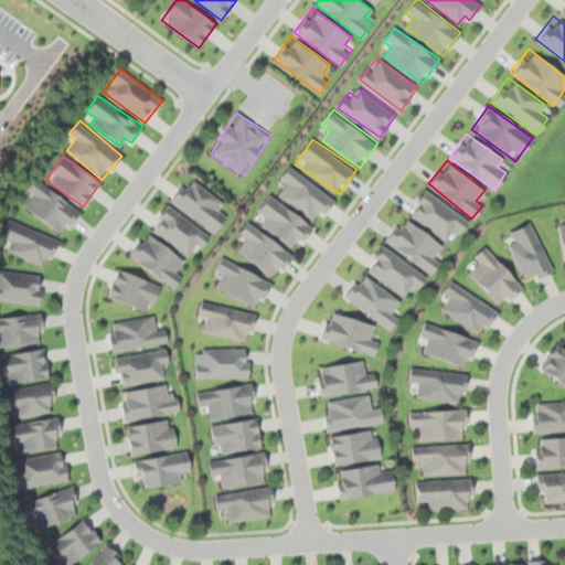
[(280,180),(288,185),(280,196),(319,223),(337,199),(290,166),(280,180)]
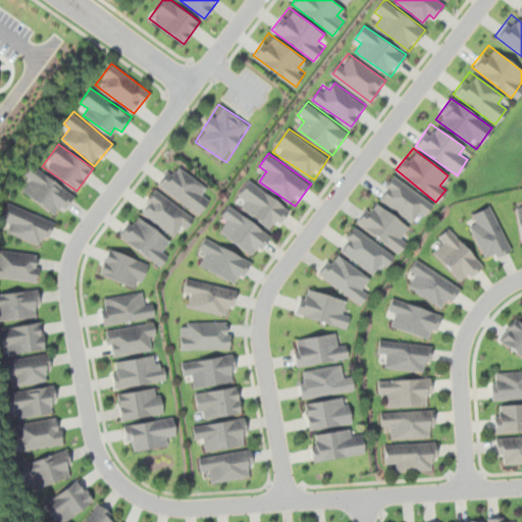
[(74,194),(32,164),(22,177),(30,183),(22,193),(58,217),(74,194)]
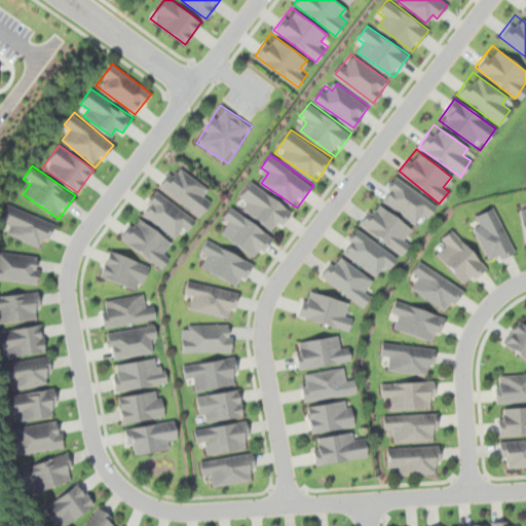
[(200,217),(211,201),(202,195),(209,186),(180,167),(177,171),(171,166),(157,187),(200,217)]
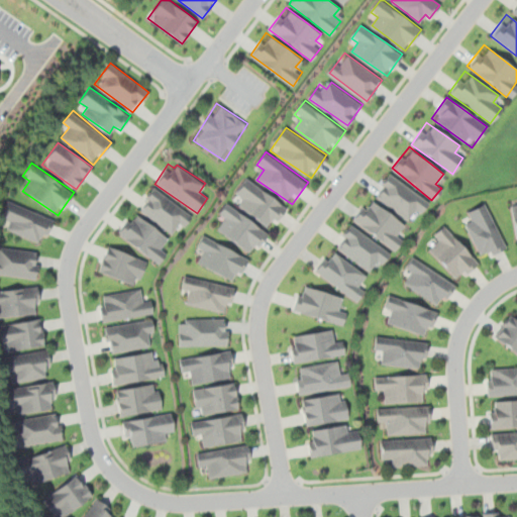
[(413,223),(428,200),(388,173),(373,195),(413,223)]
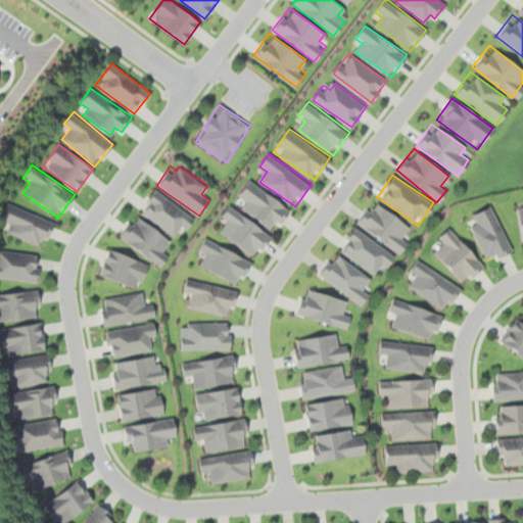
[(275,232),(292,209),(250,179),(239,195),(246,201),(242,207),(275,232)]
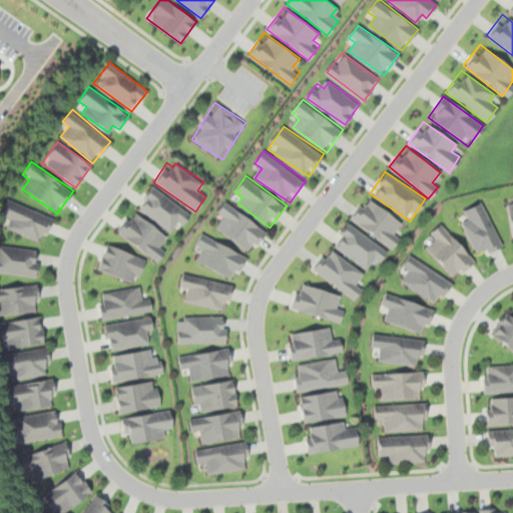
[(176,234),(191,212),(151,184),(135,207),(176,234)]
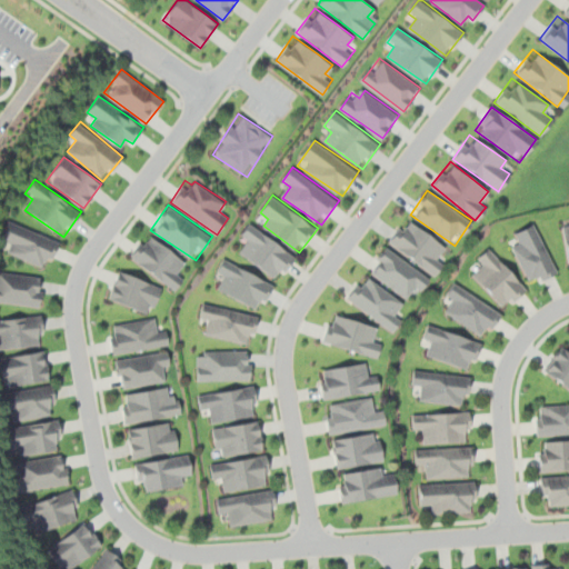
[(388,243),(435,276),(446,259),(438,253),(445,245),(406,218),(388,243)]
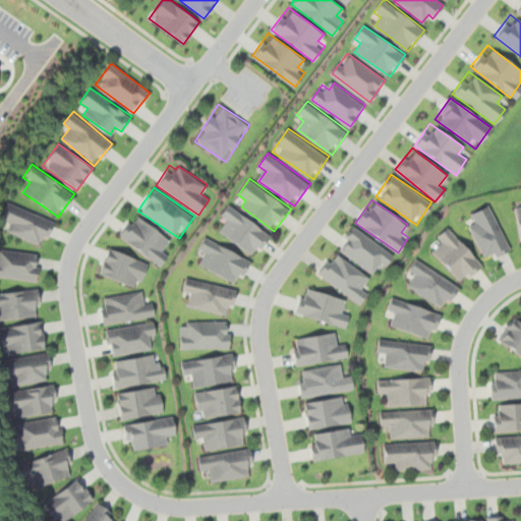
[(0,219),(10,223),(6,232),(44,246),(54,220),(6,201),(0,219)]
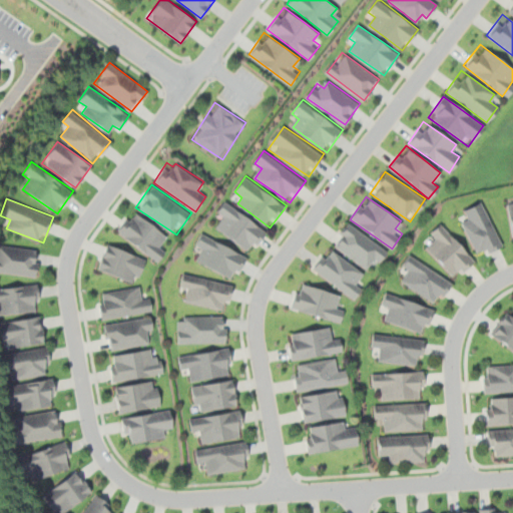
[(217,228),(251,253),(268,231),(225,200),(214,216),(222,221),(217,228)]
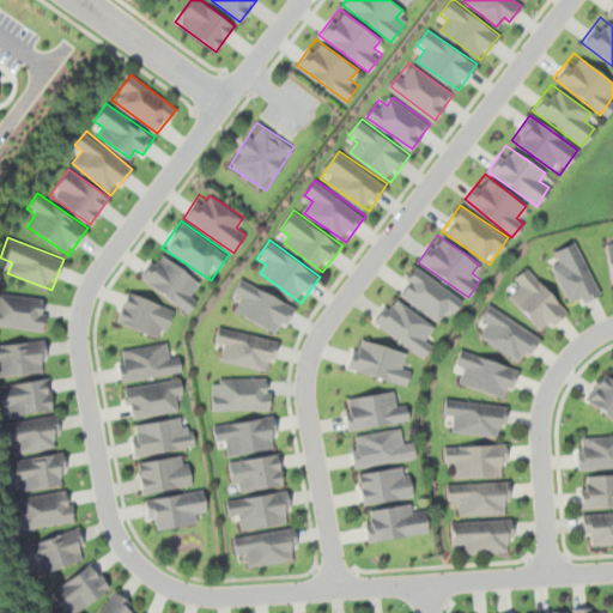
[(550,265),(572,307),(600,292),(572,241),(553,252),(558,260),(550,265)]
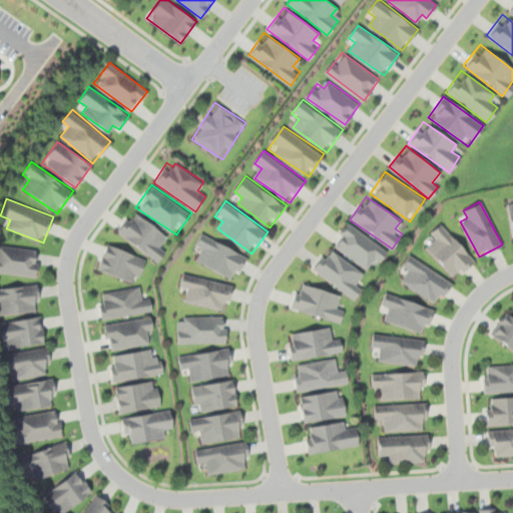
[(158,262),(167,247),(160,242),(166,233),(131,209),(115,231),(158,262)]
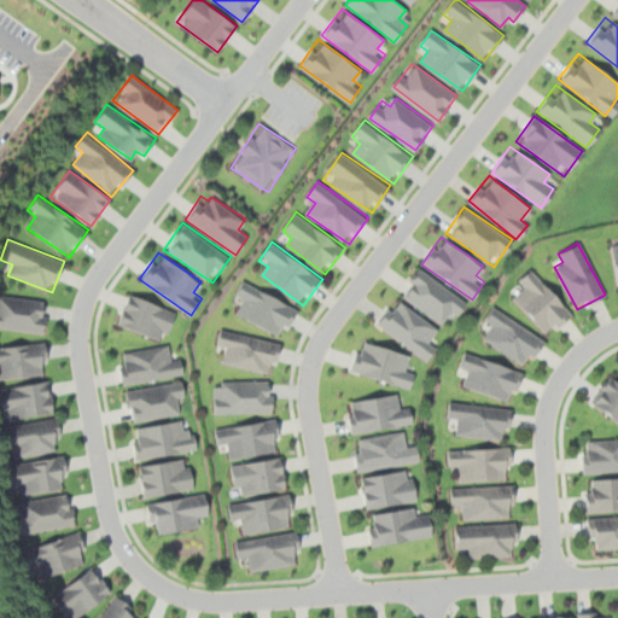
[(467,302),(419,267),(400,293),(448,328),(467,302)]
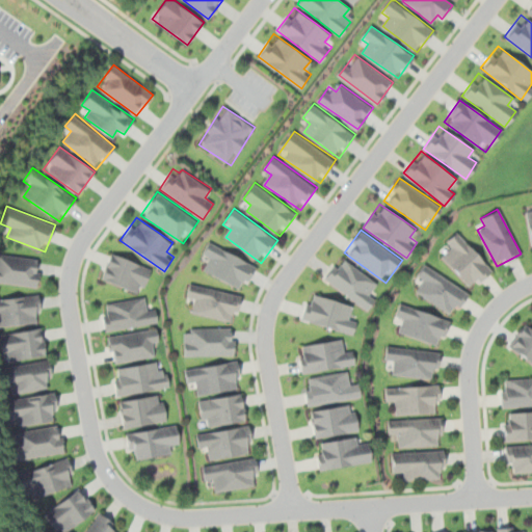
[(450,250),(443,258),(472,289),(494,269),(457,231),(443,243),(450,250)]
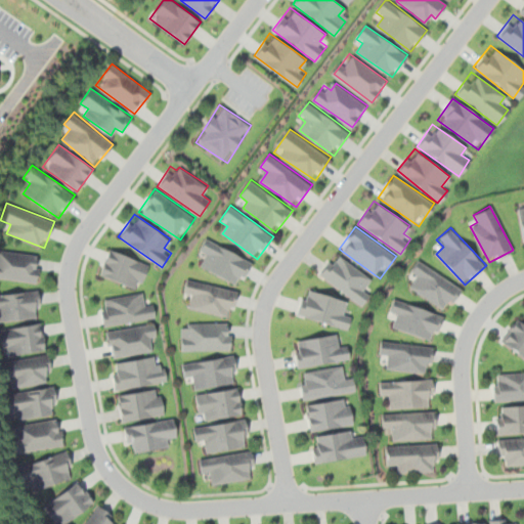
[(253,263),(208,236),(200,250),(207,255),(201,265),(238,288),(253,263)]
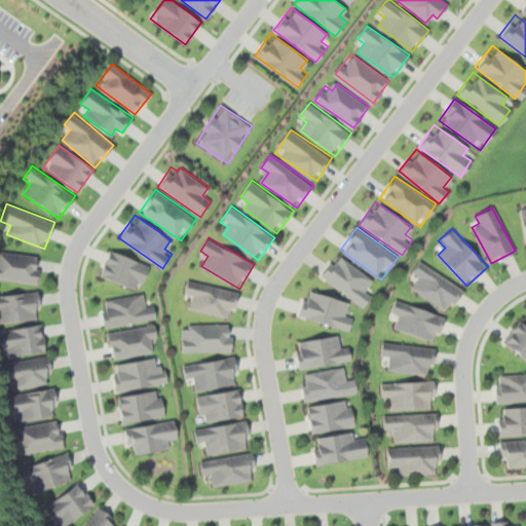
[(100,276),(141,290),(150,264),(109,250),(100,276)]
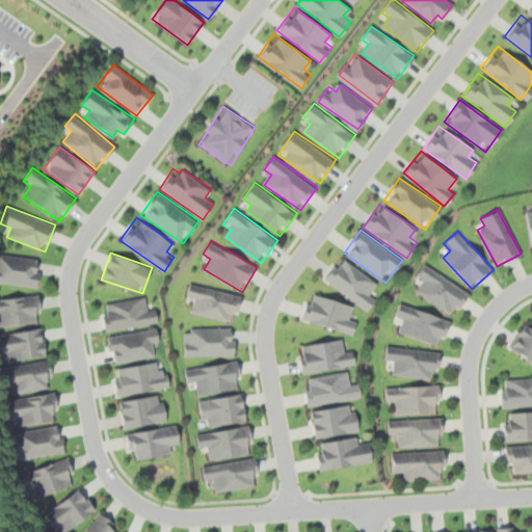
[(41,259),(0,254),(0,282),(36,287),(41,259)]
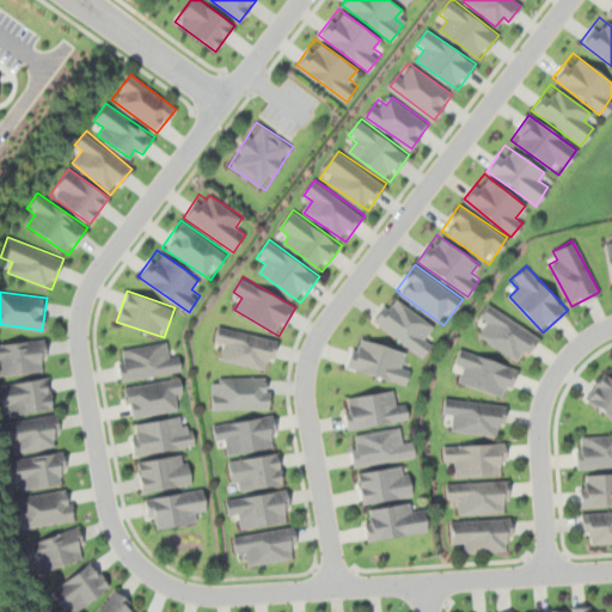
[(434,340),(426,332),(433,323),(397,299),(391,306),(384,301),(371,320),(423,356),(434,340)]
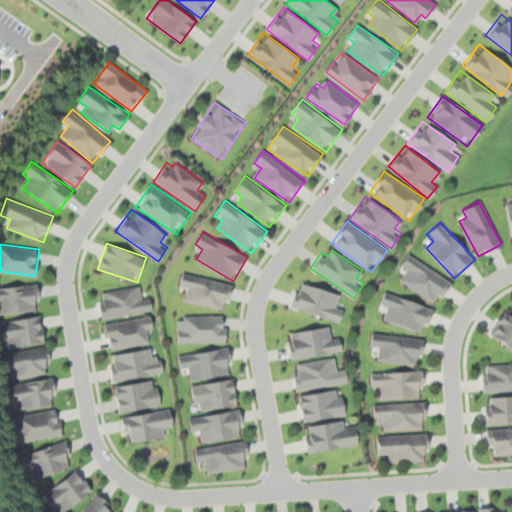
[(407,273),(401,283),(438,304),(452,280),(408,254),(400,268),(407,273)]
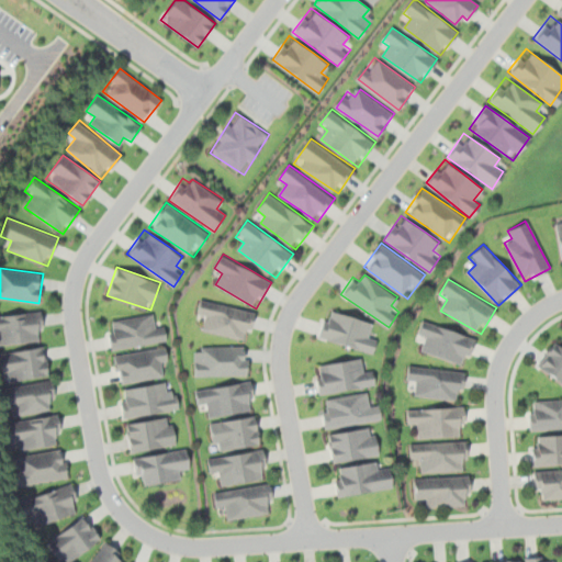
[(256,312),(201,300),(197,317),(208,319),(204,330),(249,340),(256,312)]
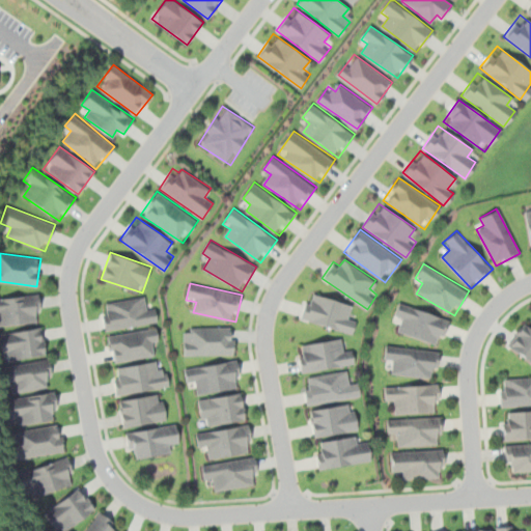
[(352,304),(309,291),(302,319),(353,333),(357,317),(348,314),(352,304)]
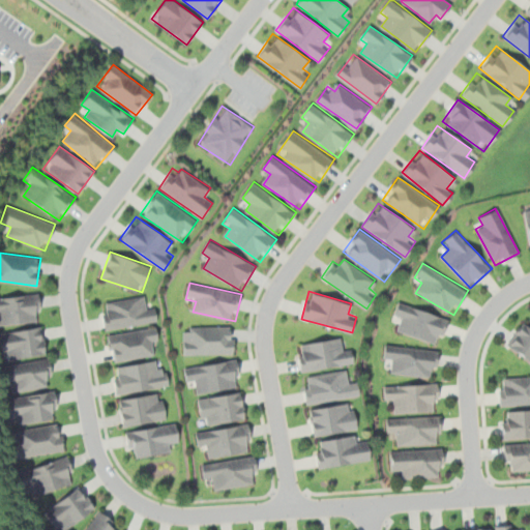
[(0,323),(40,322),(38,294),(0,296),(0,323)]
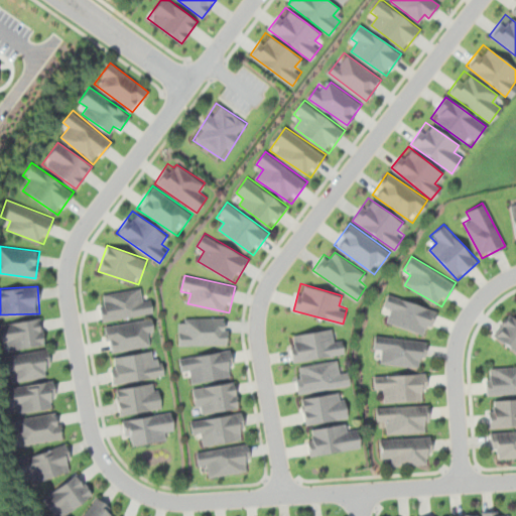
[(99,294),(102,320),(153,314),(150,294),(140,296),(139,289),(99,294)]
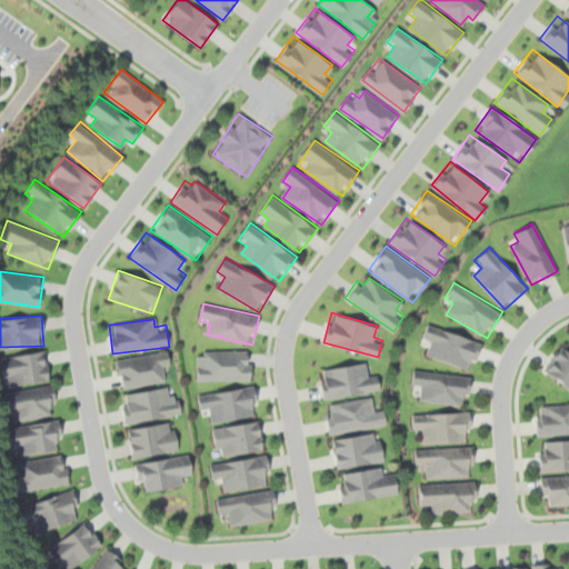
[(423,342),(432,346),(429,356),(473,370),(483,341),(429,323),(423,342)]
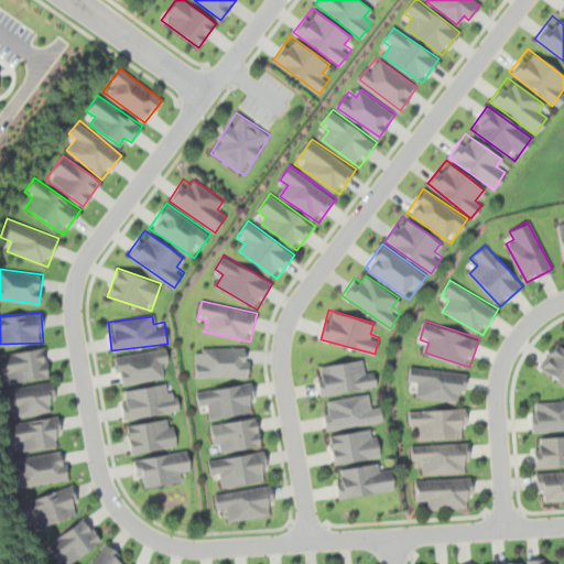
[(563,386),(563,347),(559,343),(540,365),(563,386)]
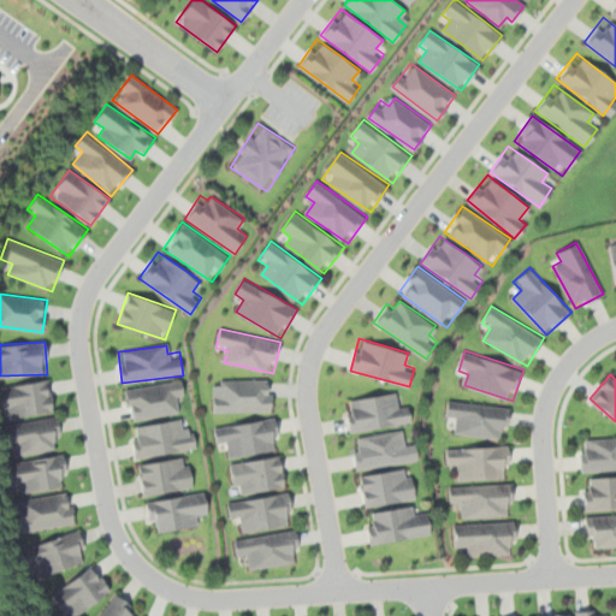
[(0,384),(0,402),(3,419),(53,412),(49,379),(0,384)]
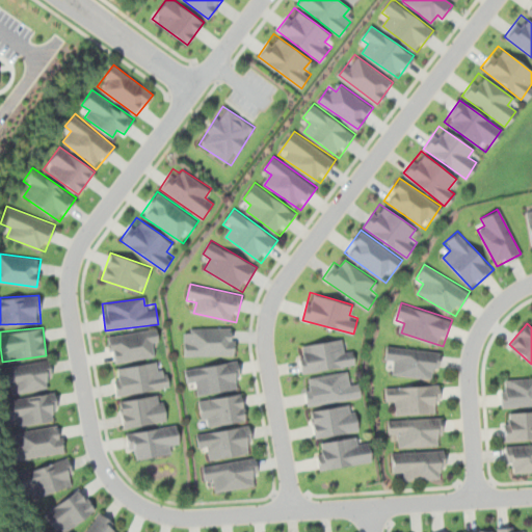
[(235,327),(184,327),(184,355),(235,355),(235,327)]
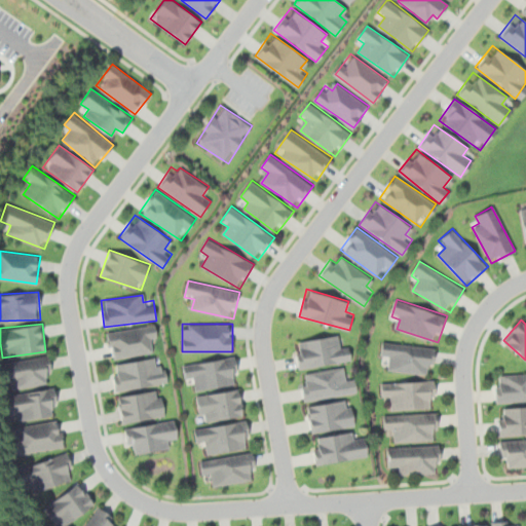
[(106,332),(110,359),(150,353),(149,342),(158,341),(156,325),(106,332)]
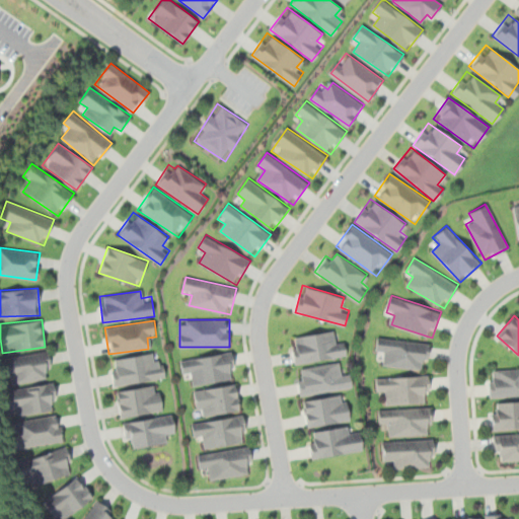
[(291,336),(294,363),(346,357),(344,339),(334,340),(334,330),(291,336)]
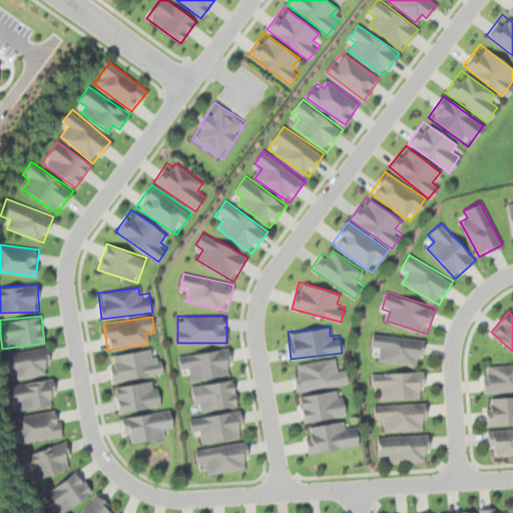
[(426,339),(374,333),(372,350),(382,351),(380,361),(422,366),(426,339)]
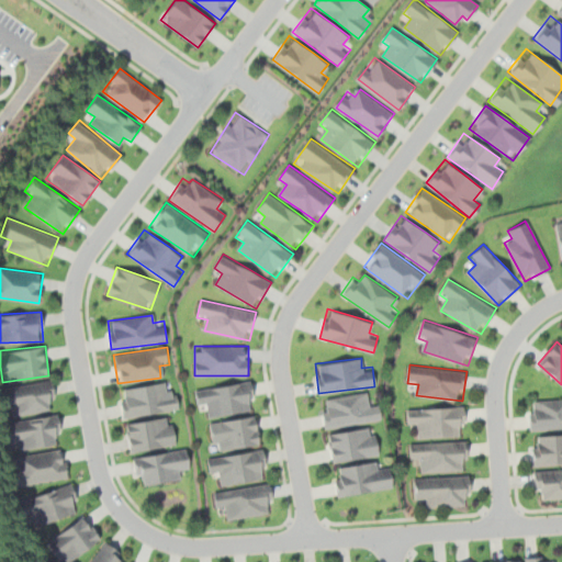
[(0,386),(0,401),(1,407),(10,406),(11,416),(54,409),(51,380),(0,386)]
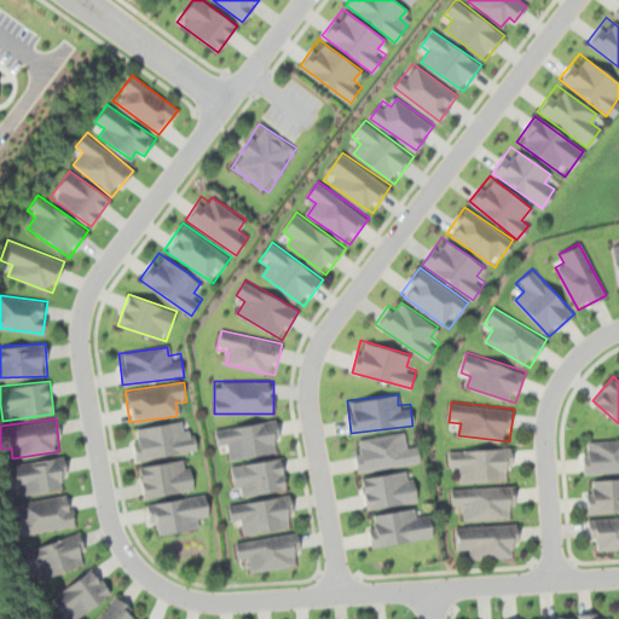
[(282,452),(277,420),(215,428),(219,450),(231,449),(232,460),(282,452)]
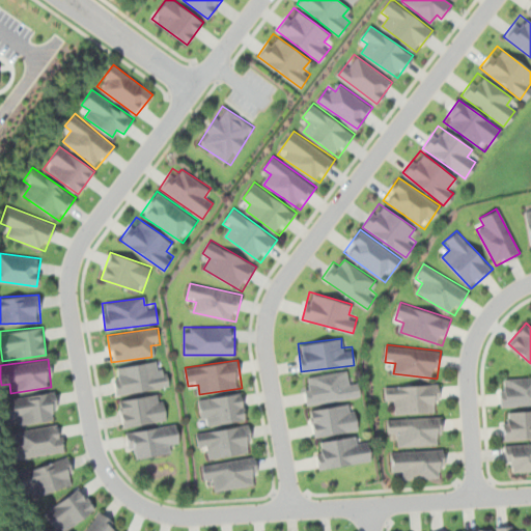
[(156,370),(155,361),(112,367),(116,395),(169,387),(166,369),(156,370)]
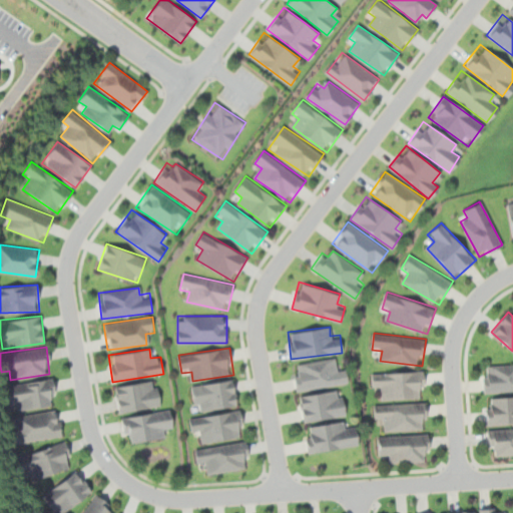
[(345,365),(336,367),(334,358),(292,365),(297,391),(348,383),(345,365)]
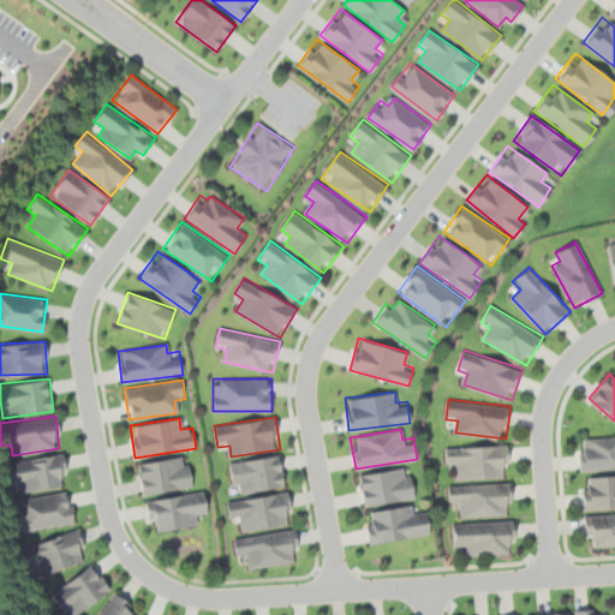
[(579,470),(614,469),(614,437),(579,439),(579,470)]
